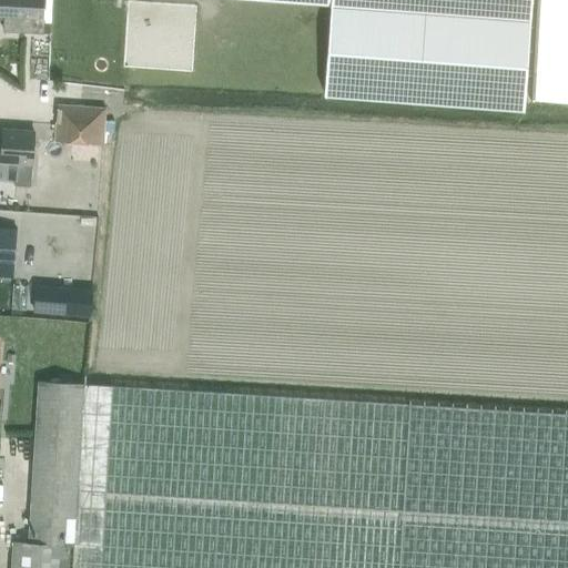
[(0,0),(0,14),(4,16),(3,31),(42,32),(43,24),(49,24),(50,0),(0,0)]
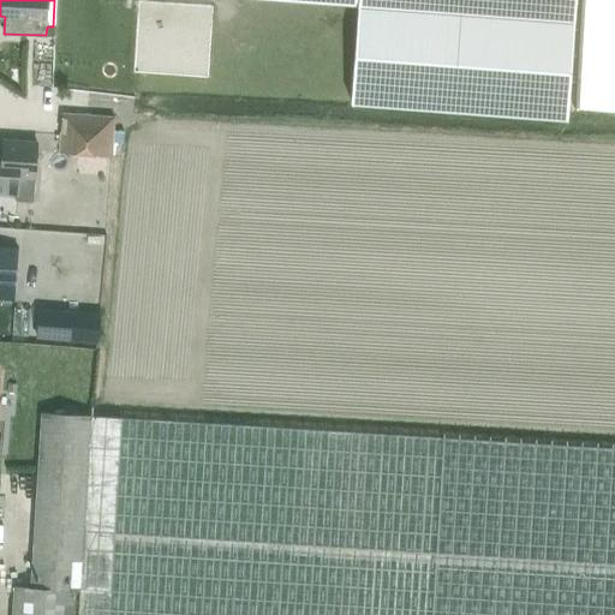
[(321,0),(360,4),(352,101),(568,118),(568,108),(577,0),(321,0)]
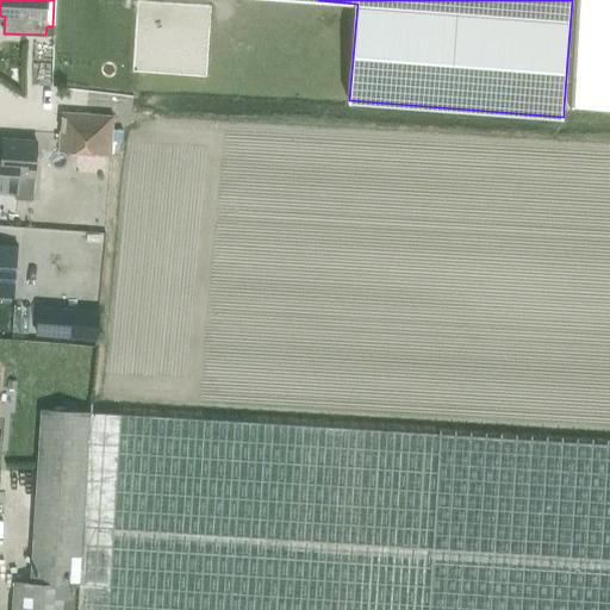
[(609,0),(572,0),(564,107),(609,109),(609,0)]
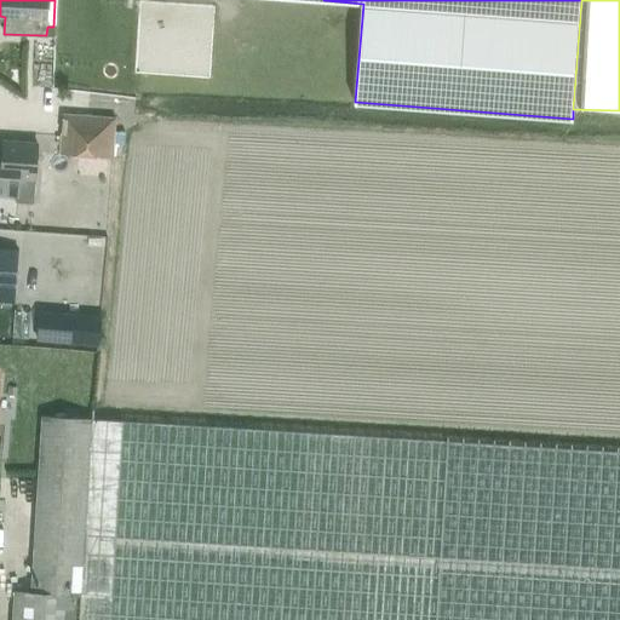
[(67,90),(65,98),(84,99),(84,91),(67,90)]
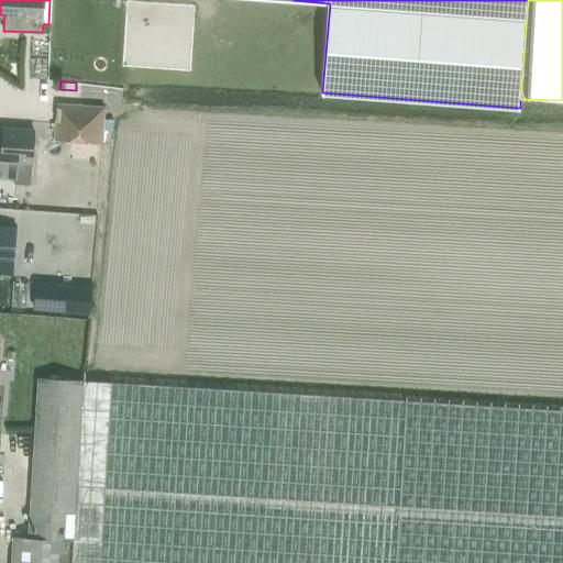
[(116,89),(107,88),(106,99),(114,100),(116,89)]
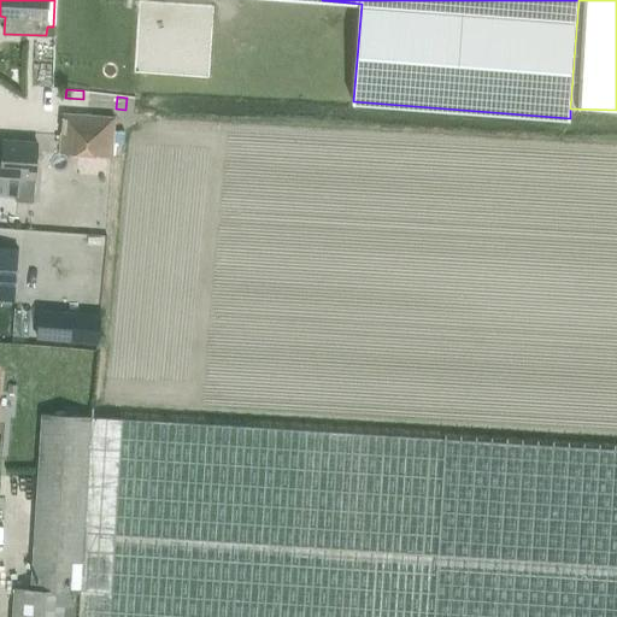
[(63,113),(62,136),(60,153),(111,157),(115,117),(63,113)]
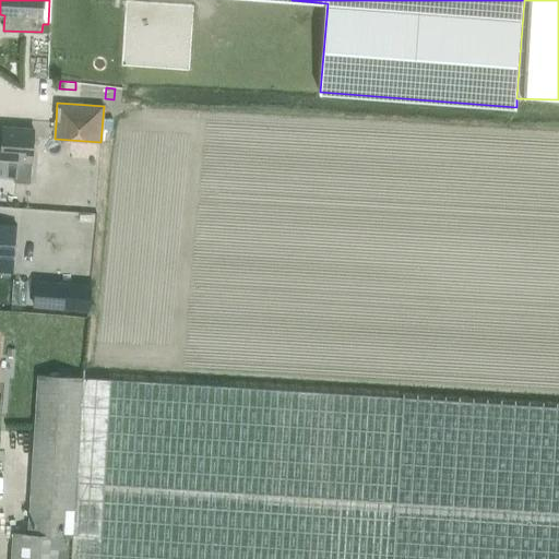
[(0,140),(0,175),(14,176),(13,182),(31,183),(33,156),(34,129),(3,127),(3,140),(0,140)]
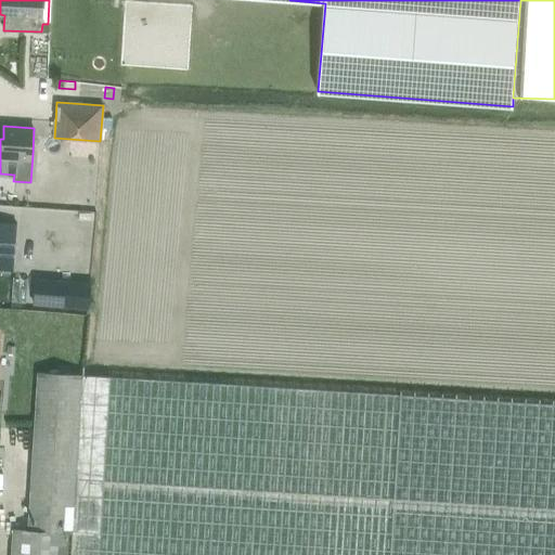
[(87,308),(89,282),(35,276),(33,304),(87,308)]
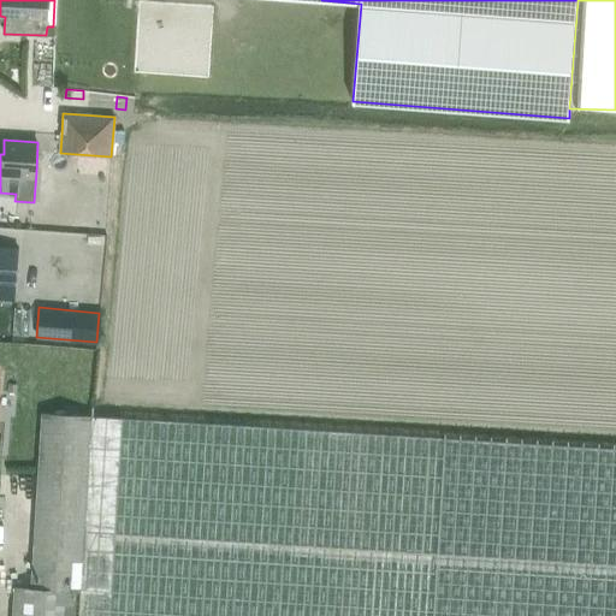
[(80,590),(77,615),(615,615),(615,452),(424,440),(45,413),(34,587),(80,590)]
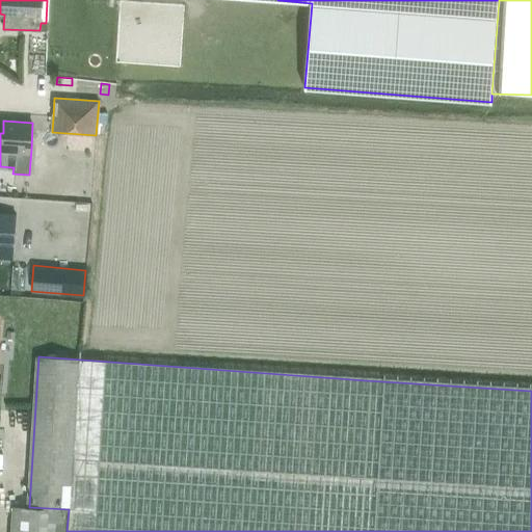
[(64,531),(67,511),(12,507),(10,531),(64,531)]
